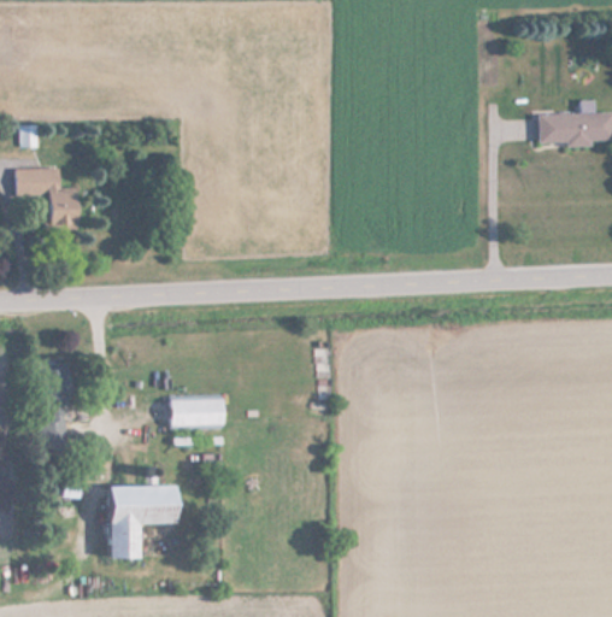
[(611,111),(595,112),(595,100),(581,100),(582,112),(540,115),(541,145),(611,141),(611,111)]
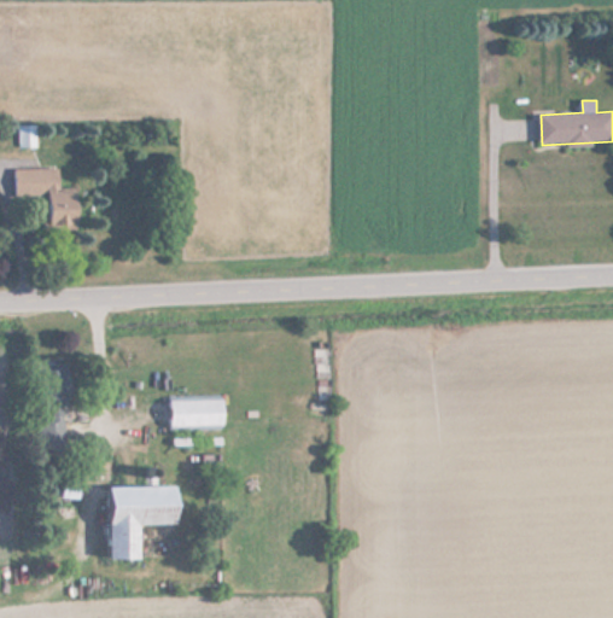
[(39,145),(39,126),(24,126),(24,139),(30,139),(30,145),(39,145)]
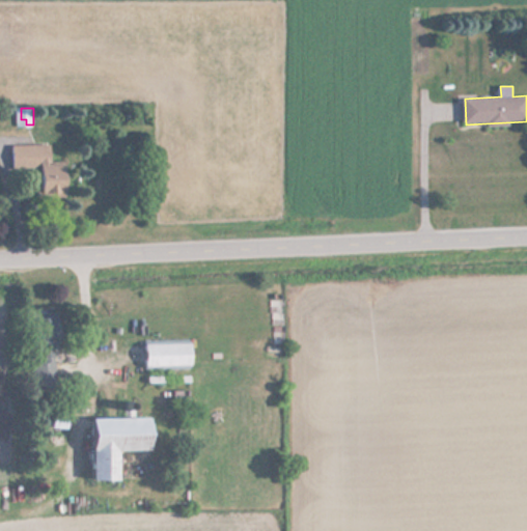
[(15,144),(15,169),(45,169),(45,197),(68,197),(68,162),(53,162),(53,144),(15,144)]
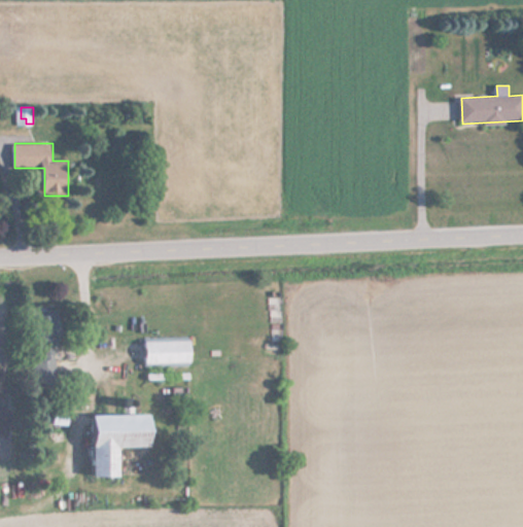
[(145,365),(193,365),(193,339),(145,339),(145,365)]
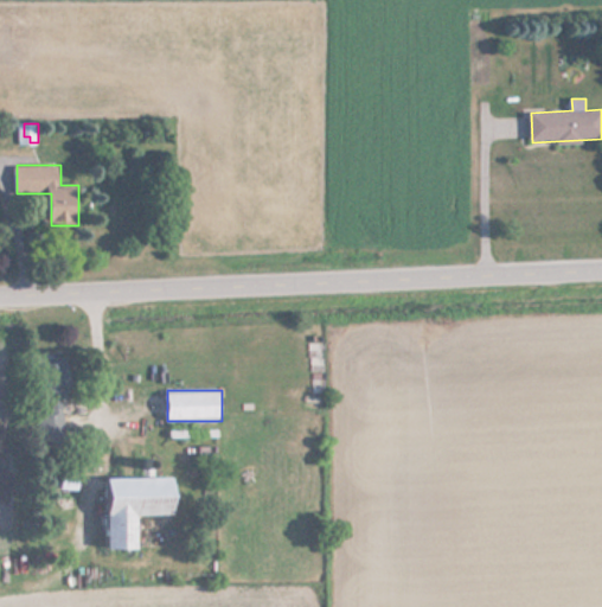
[(110,479),(110,549),(140,549),(140,516),(177,515),(177,478),(110,479)]
